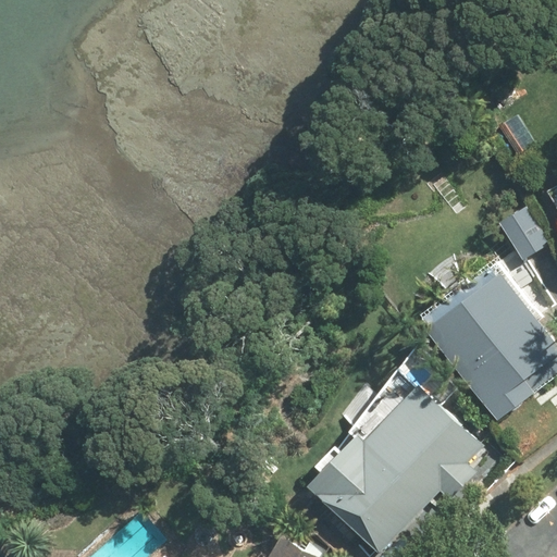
[(518,115),(505,124),(525,153),(537,145),(518,115)]
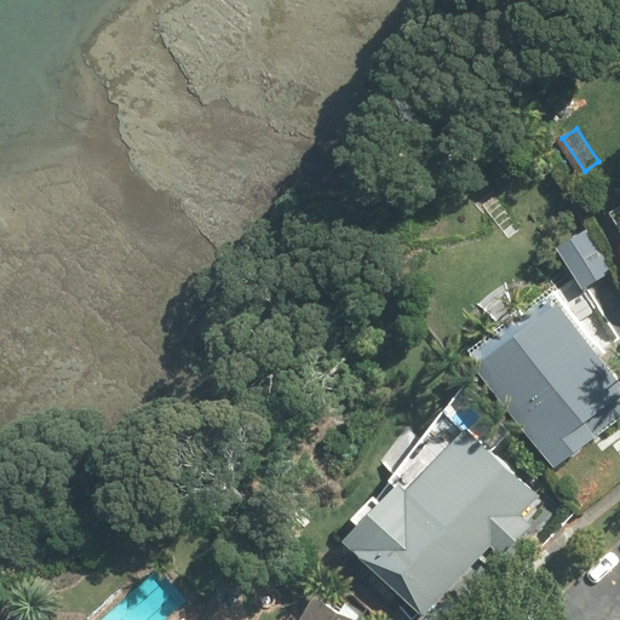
[(584,287),(610,270),(586,230),(558,247),(584,287)]
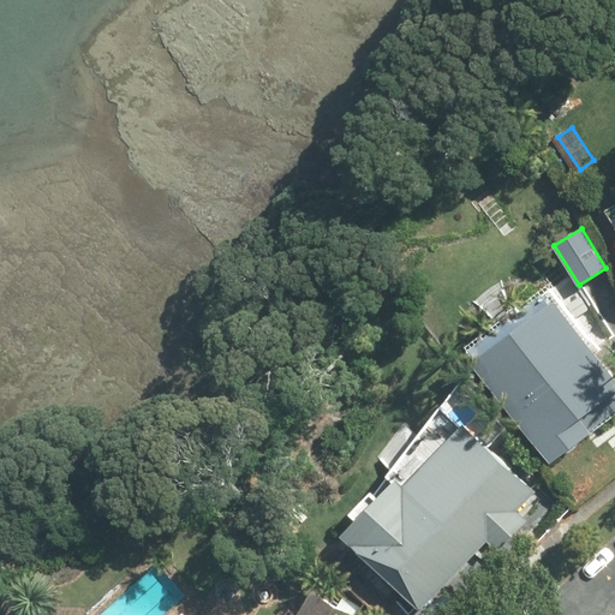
[(614,415),(614,381),(555,304),(553,306),(544,296),(470,352),(477,362),(472,365),(549,465),(614,415)]
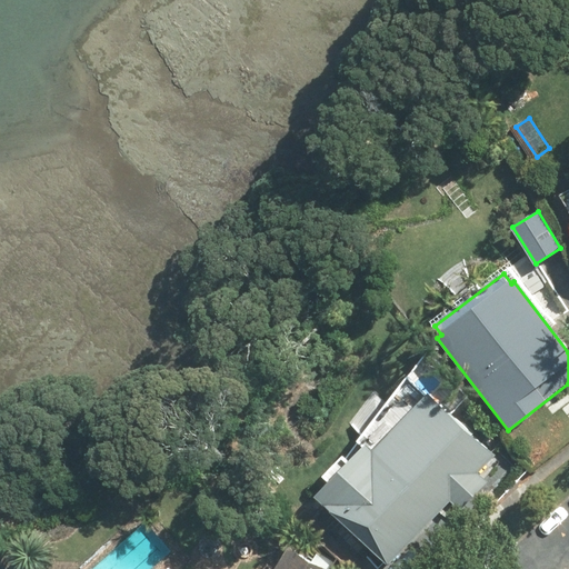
[(478,473),(493,457),(428,395),(392,432),(400,439),(379,461),(362,446),(318,493),(391,563),(451,501),(460,510),(487,482),(478,473)]
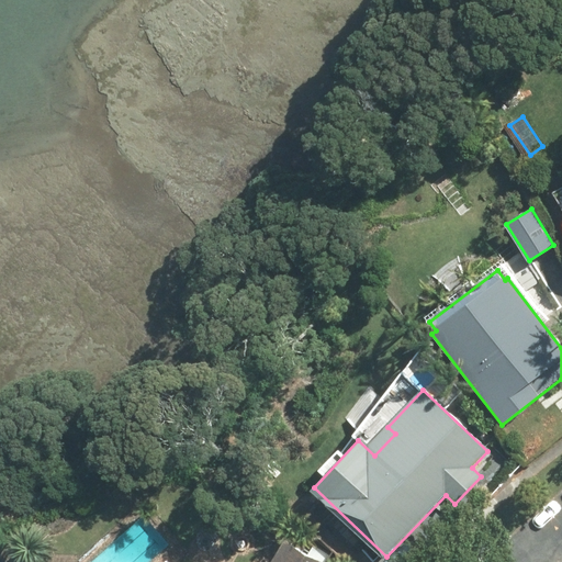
[(318,561),(287,542),(274,561),(318,561)]
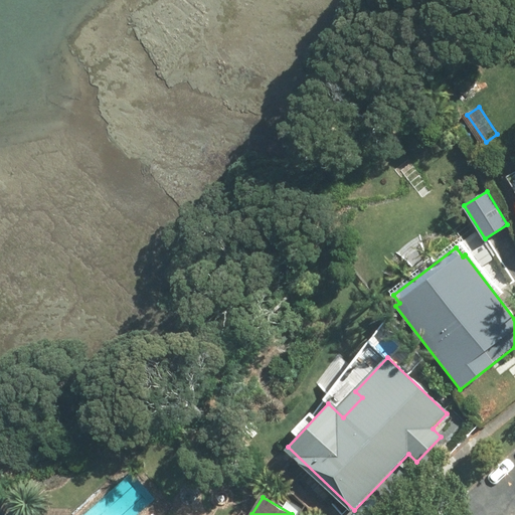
All buildings are outlined.
